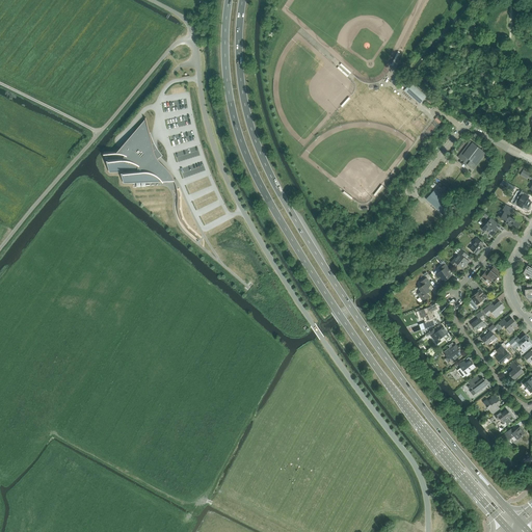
[(404,90),(420,104),(426,97),(411,83),(404,90)]
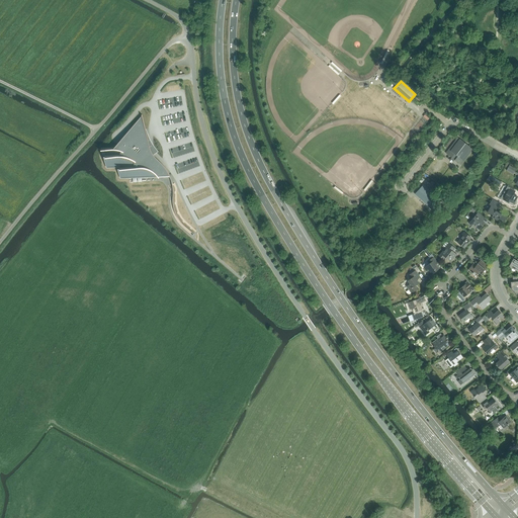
[(107,167),(119,166),(119,167),(120,167),(121,177),(158,176),(159,177),(160,176),(159,176),(161,174),(164,177),(170,176),(167,171),(164,166),(159,161),(157,159),(155,156),(153,155),(152,155),(151,152),(149,147),(150,147),(148,142),(146,130),(142,114),(142,115),(114,147),(101,148),(103,148),(103,154),(105,154),(105,155),(107,155),(107,167)]
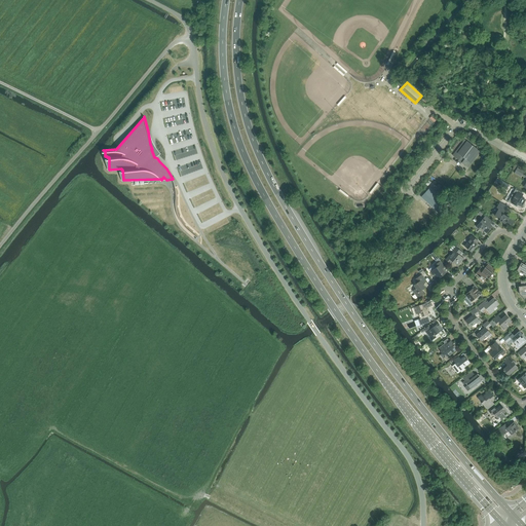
[(453,155),(468,167),(481,151),(465,140),(453,155)]
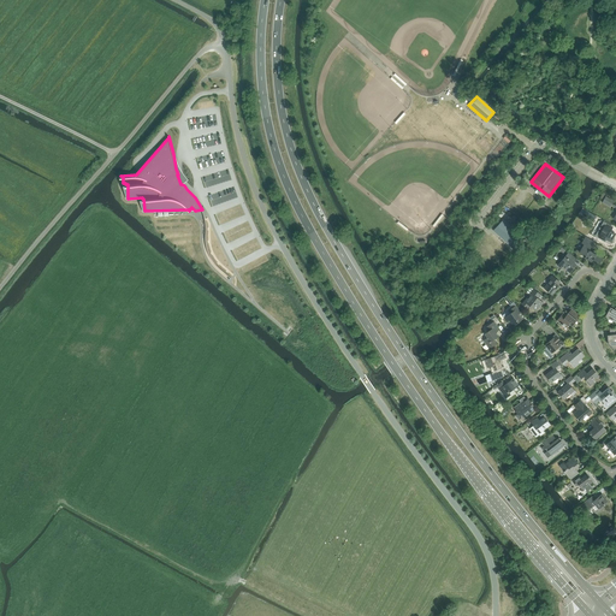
[(606,196),(598,211),(605,214),(614,201),(606,196)]
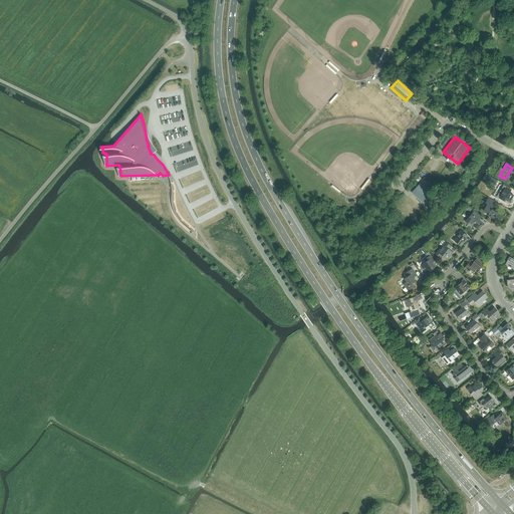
[(412,193),(429,208),(437,199),(420,184),(412,193)]
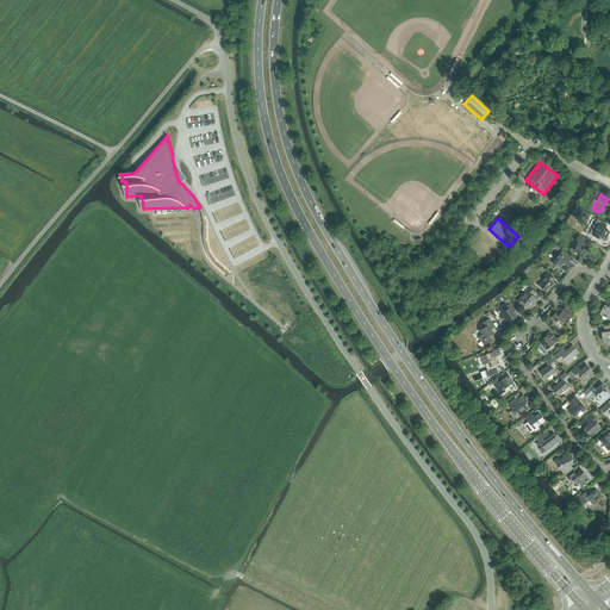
[(597,238),(598,236),(607,240),(609,236),(608,236),(609,232),(604,230),(607,225),(598,221),(596,224),(595,228),(596,229),(592,236),(597,238)]
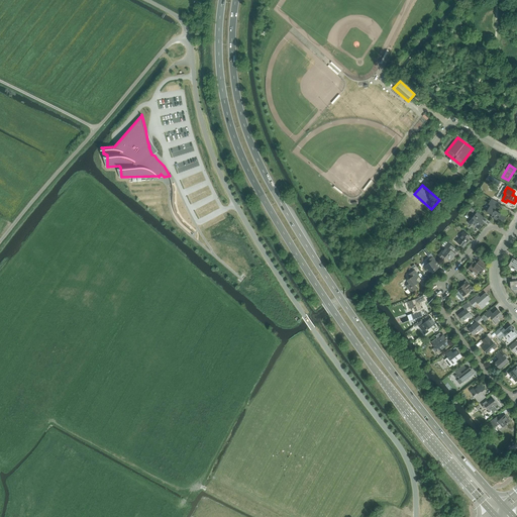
[(492,214),(491,216),(497,220),(498,218),(504,221),(507,215),(502,211),(501,213),(495,210),(499,203),(491,199),(488,204),(490,205),(487,211),(492,214)]
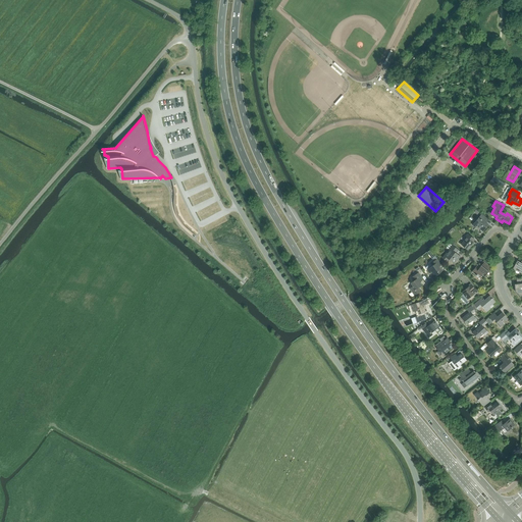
[(477,226),(483,231),(488,224),(484,221),(487,218),(481,214),(472,225),(476,227),(477,226)]
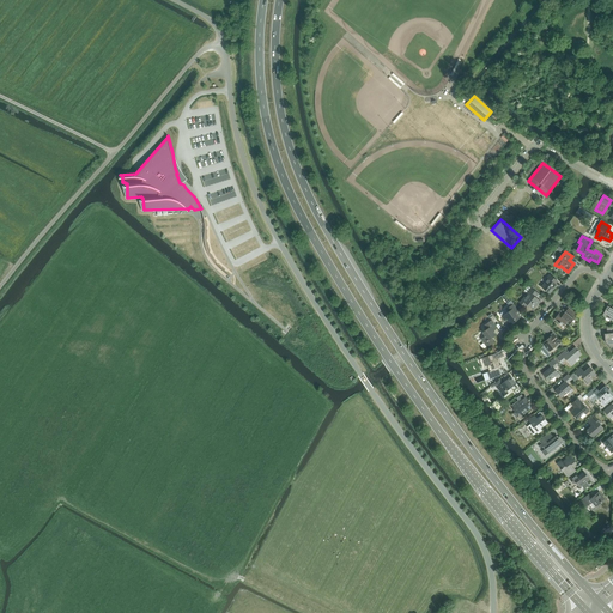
[(554,284),(557,280),(550,274),(546,279),(547,280),(541,286),(550,293),(557,285),(554,284)]
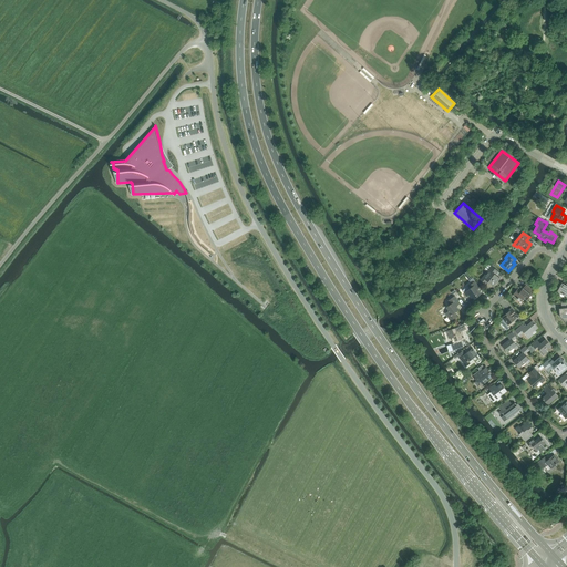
[(481,280),(485,284),(486,280),(494,286),(500,278),(495,275),(498,271),(492,266),(486,271),(487,272),(481,280)]
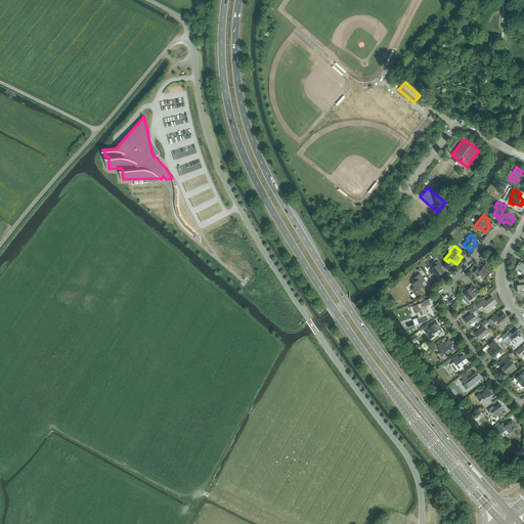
[(432,274),(434,272),(437,277),(444,272),(440,267),(442,265),(438,260),(433,264),(434,266),(429,270),(432,274)]
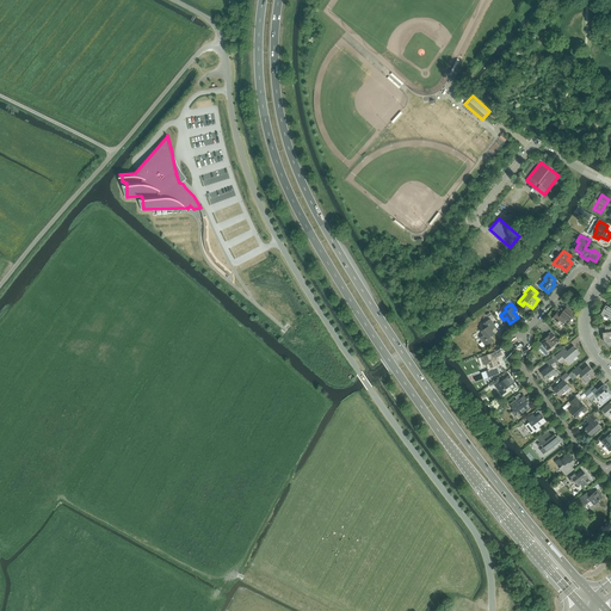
[(561,313),(560,310),(559,310),(556,313),(554,315),(555,316),(553,319),(559,322),(562,325),(565,321),(567,323),(568,322),(572,318),(573,318),(572,316),(574,313),(567,307),(561,313)]
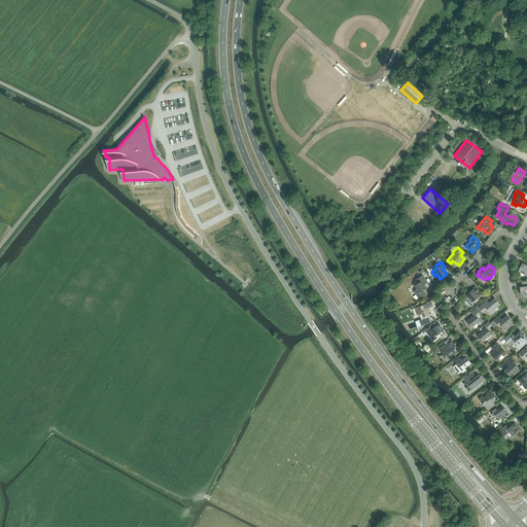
[(414,291),(418,299),(425,293),(423,290),(426,288),(424,284),(427,282),(423,275),(416,280),(418,283),(415,285),(417,289),(414,291)]
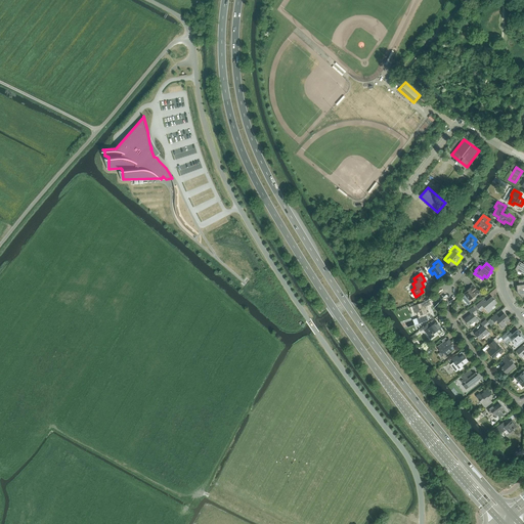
[(479,293),(473,285),(468,289),(469,289),(465,293),(464,294),(465,294),(470,300),(474,297),(479,293)]
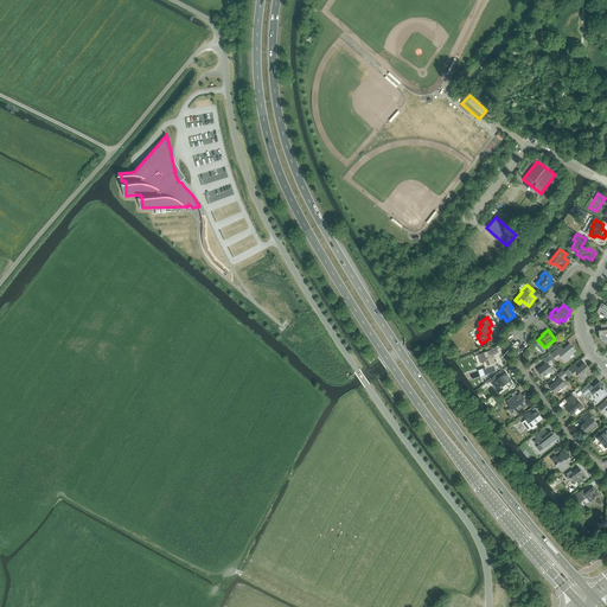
[(562,350),(560,347),(551,355),(556,359),(560,356),(566,363),(570,359),(568,357),(575,351),(573,347),(570,344),(562,350)]
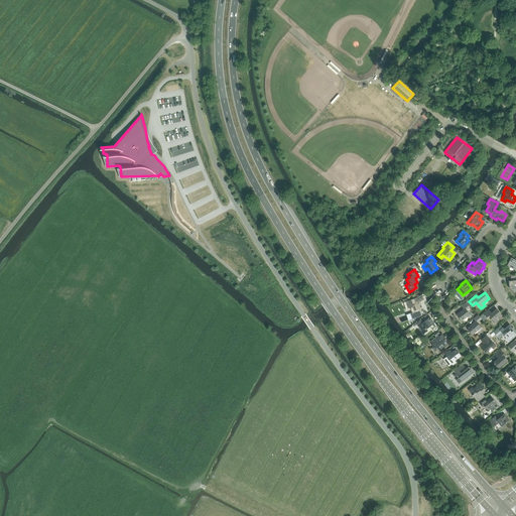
[(408,308),(412,306),(413,310),(422,307),(420,300),(423,299),(421,294),(413,297),(414,298),(406,301),(408,308)]
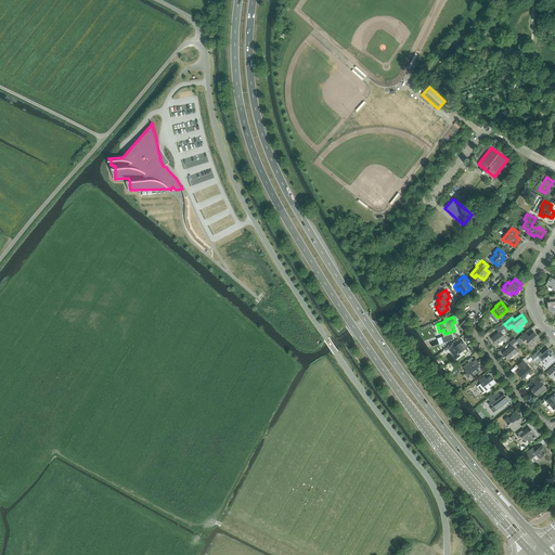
[(491,338),(497,345),(503,340),(504,343),(506,340),(501,333),(505,330),(501,325),(495,328),(499,333),(491,338)]
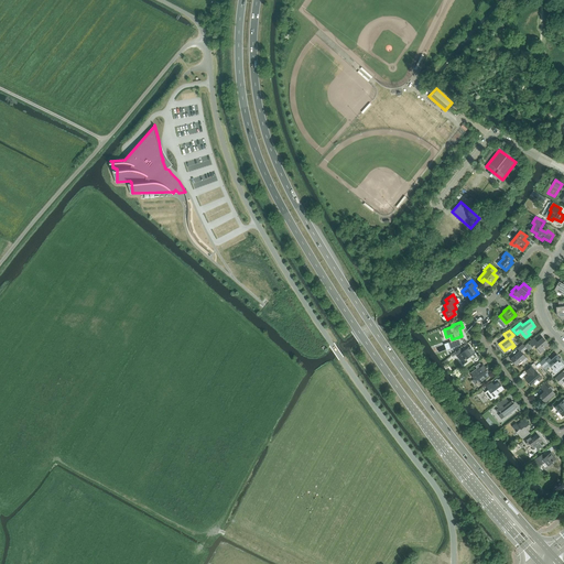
[(538,343),(534,339),(530,344),(532,347),(535,345),(538,348),(537,349),(540,354),(544,350),(543,348),(549,344),(543,338),(538,343)]
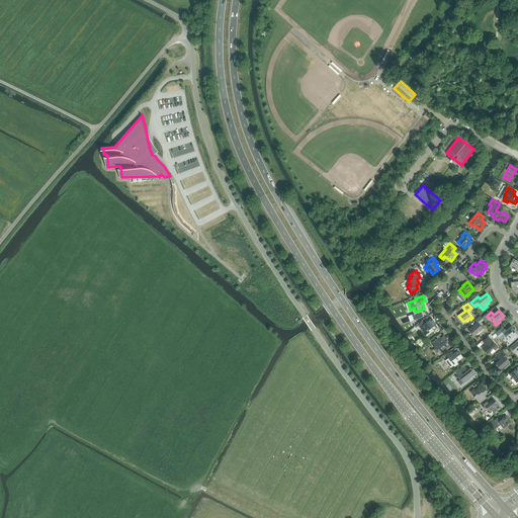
[(479,325),(484,320),(480,316),(476,320),(478,323),(469,330),(475,336),(480,331),(482,333),(484,330),(479,325)]
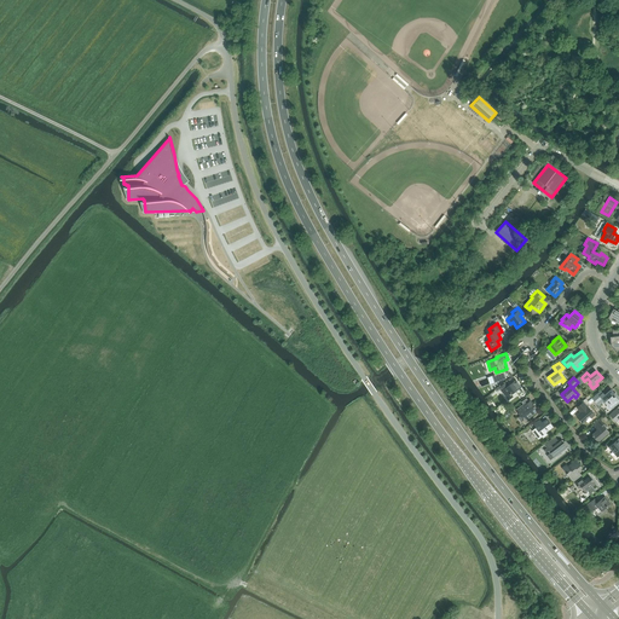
[(512,394),(521,387),(516,380),(509,386),(507,382),(499,388),(509,400),(514,397),(512,394)]
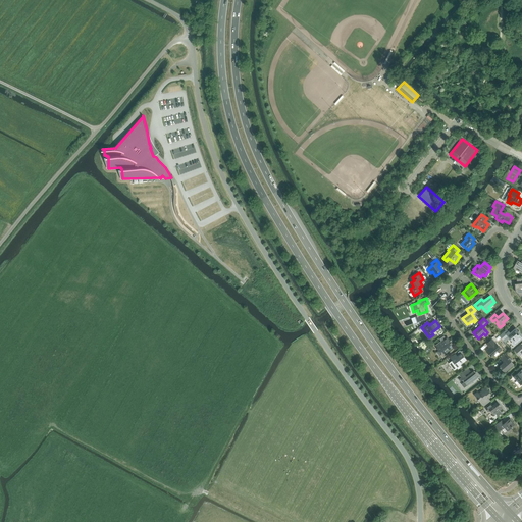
[(514,341),(517,344),(521,338),(521,337),(517,332),(519,331),(516,328),(510,333),(509,331),(509,332),(507,329),(500,335),(503,340),(507,335),(512,342),(514,341)]
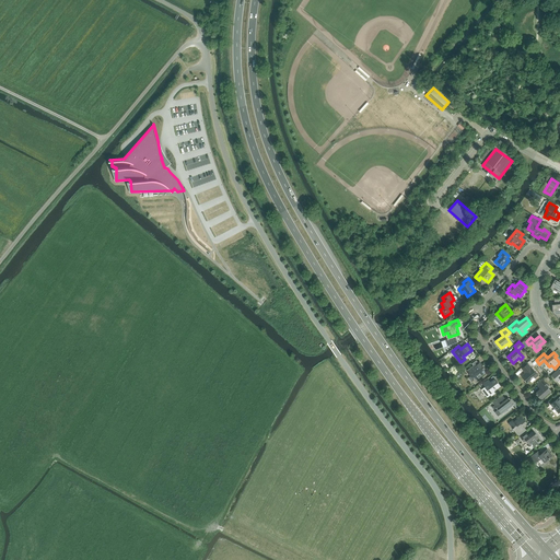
[(471,364),(474,366),(470,369),(473,372),(469,374),(475,383),(479,380),(478,377),(487,371),(480,361),(478,363),(476,361),(471,364)]
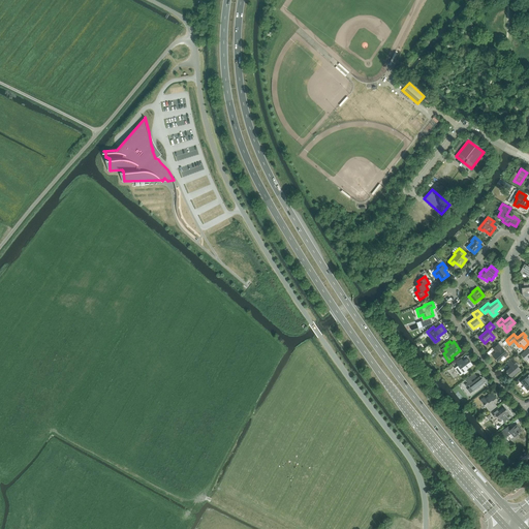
[(493,348),(497,352),(493,355),(498,362),(504,356),(505,358),(508,354),(502,347),(502,348),(498,344),(493,348)]
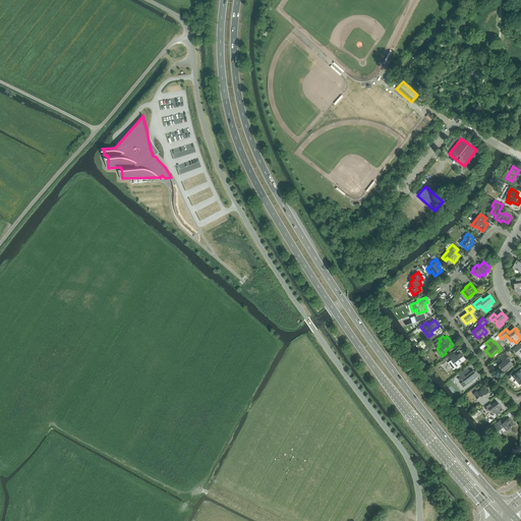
[(465,359),(460,353),(456,356),(454,353),(449,357),(451,359),(451,360),(449,362),(454,369),(457,367),(458,368),(461,366),(459,364),(465,359)]
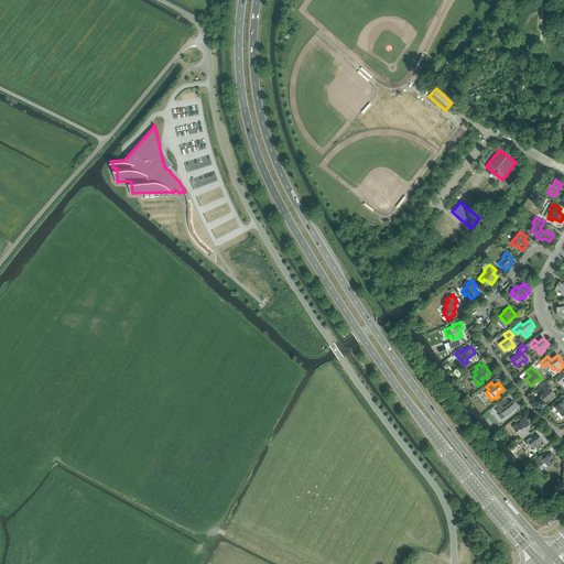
[(545,391),(540,396),(545,402),(555,393),(552,390),(553,389),(548,382),(541,388),(545,391)]
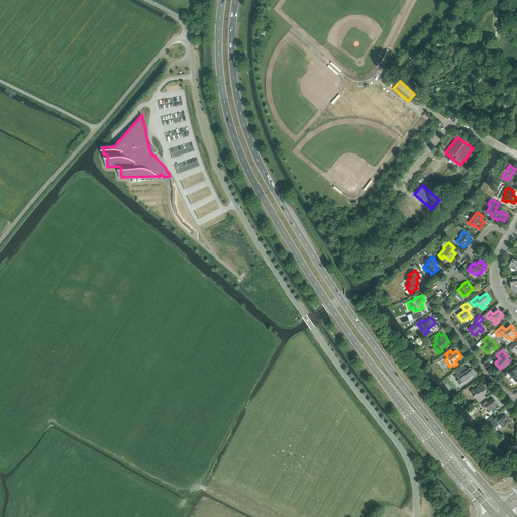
[(516,362),(516,364),(516,365),(516,366),(508,374),(511,377),(512,376),(516,382),(516,381),(516,362)]
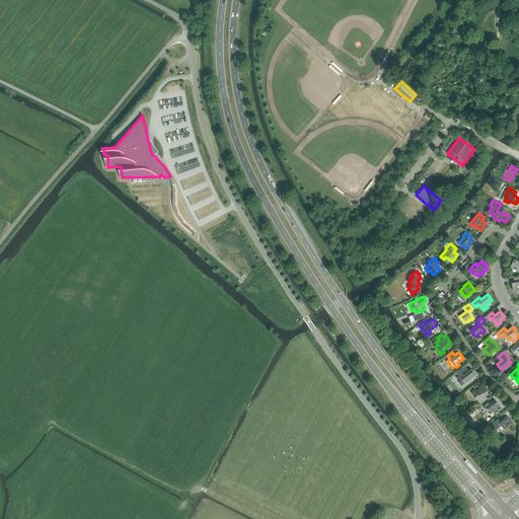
[(461,377),(462,379),(461,379),(464,383),(475,375),(472,371),(470,369),(467,372),(466,370),(468,369),(465,366),(456,373),(460,378),(461,377)]
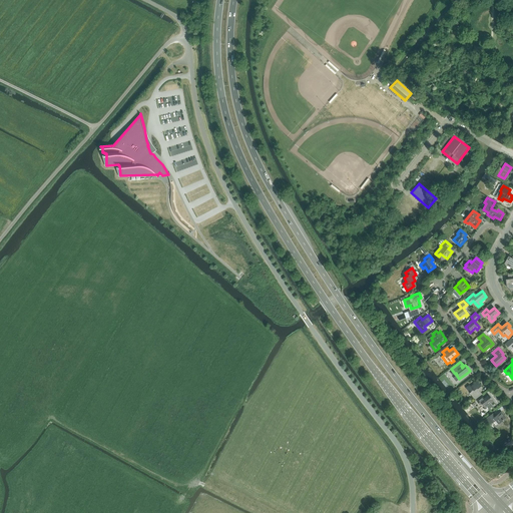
[(482,394),(479,390),(483,388),(478,382),(471,387),(470,385),(466,388),(475,399),(482,394)]
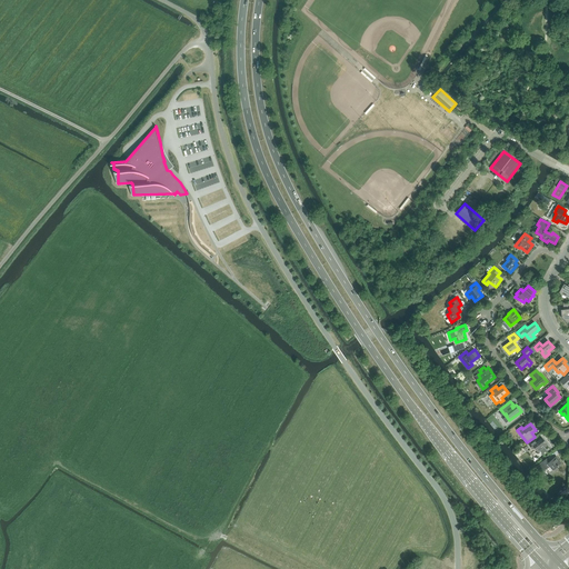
[(535,439),(528,445),(532,449),(535,448),(538,451),(539,450),(541,453),(546,450),(543,447),(547,445),(545,441),(545,440),(543,440),(542,438),(537,442),(535,439)]
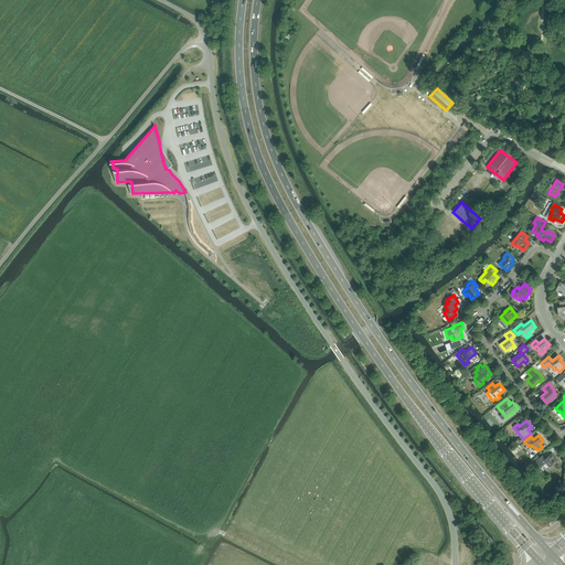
[(543,465),(546,469),(552,465),(555,462),(555,461),(557,460),(552,454),(546,458),(544,455),(533,462),(537,469),(543,465)]
